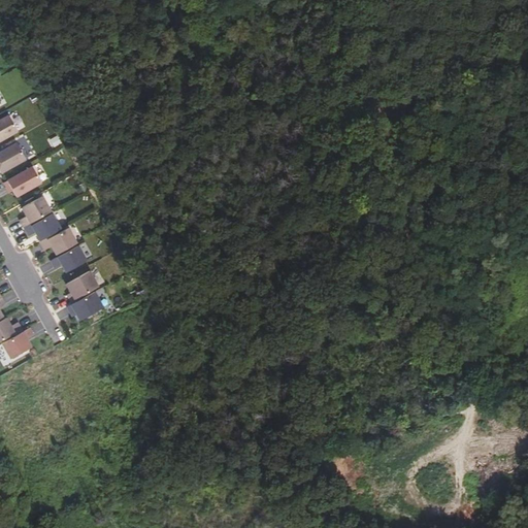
[(11,120),(0,125),(0,145),(20,135),(11,120)]
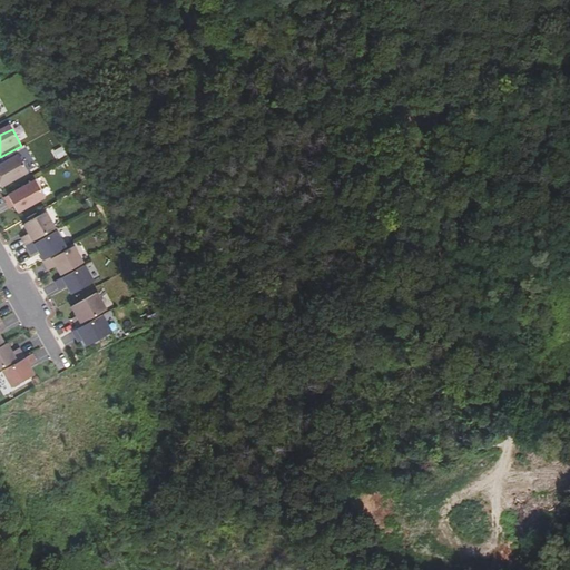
[(52,150),(57,159),(65,155),(60,147),(52,150)]
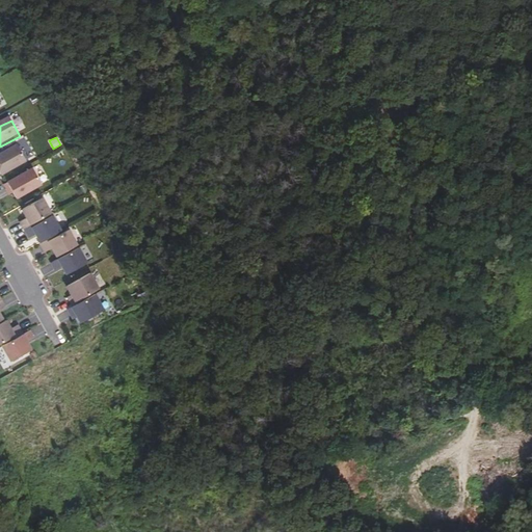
[(28,164),(19,149),(0,159),(0,173),(3,179),(28,164)]
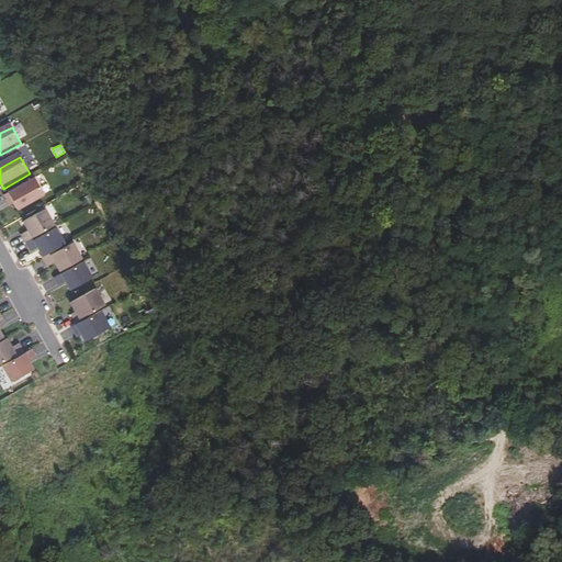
[(36,182),(7,199),(11,206),(14,204),(17,208),(20,214),(46,199),(36,182)]
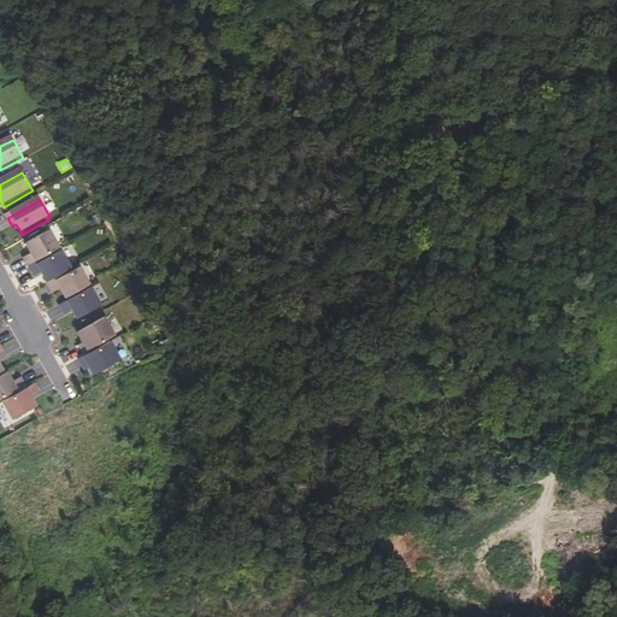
[(48,231),(24,245),(29,256),(22,259),(25,268),(30,265),(45,257),(59,250),(48,231)]
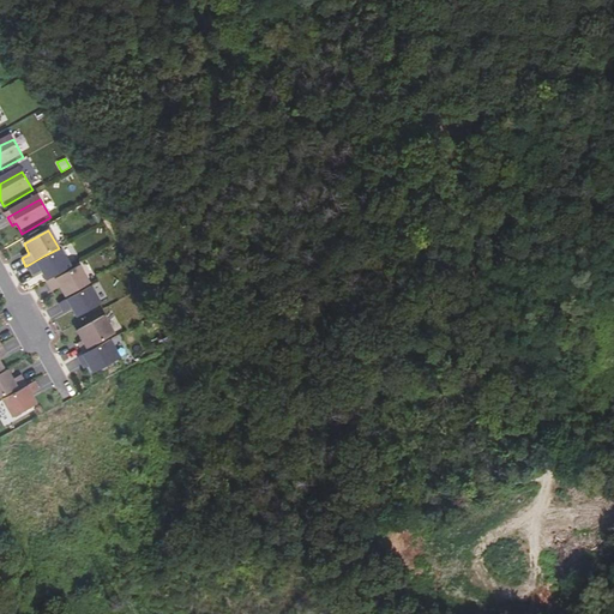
[(46,259),(26,269),(31,277),(40,272),(46,283),(64,272),(70,269),(60,251),(46,259)]
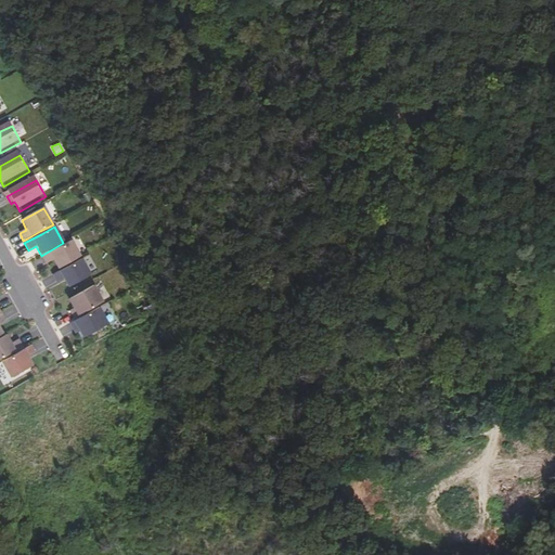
[(41,234),(40,231),(27,239),(23,241),(24,243),(41,234)]
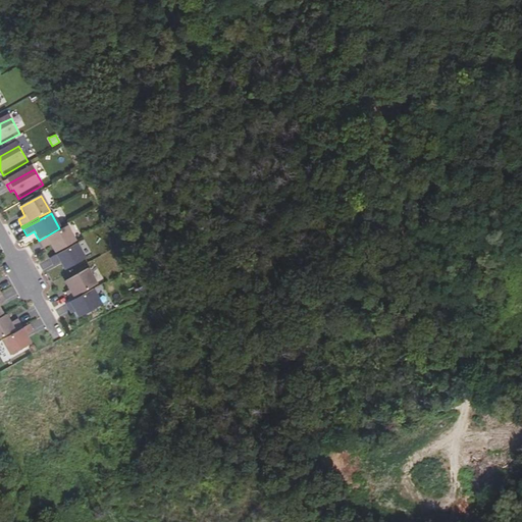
[(55,233),(39,243),(43,250),(50,246),(54,254),(70,245),(75,243),(67,227),(55,233)]
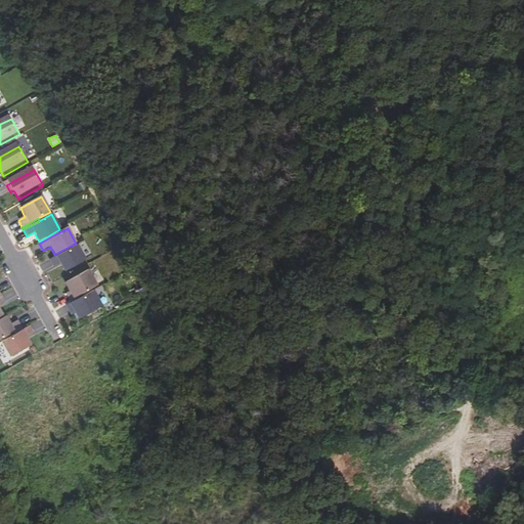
[(55,234),(54,232),(39,242),(38,242),(39,244),(55,234)]
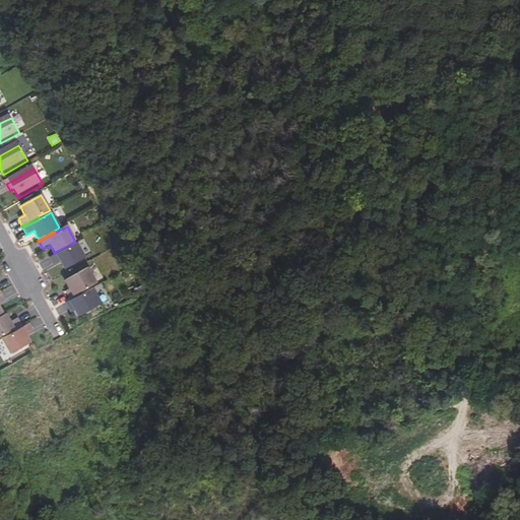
[(55,255),(49,259),(53,266),(60,262),(64,270),(85,259),(76,244),(71,247),(55,255)]
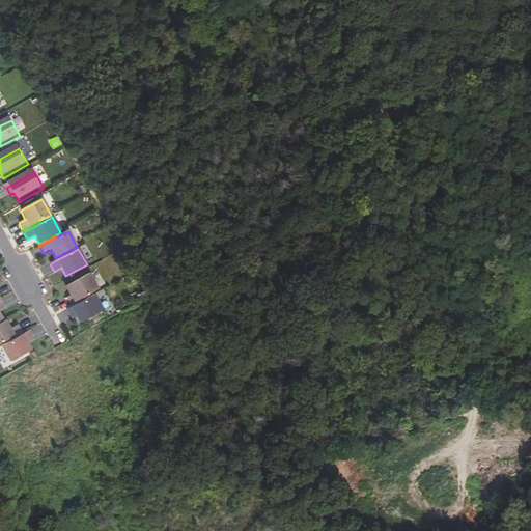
[(55,258),(56,260),(73,252),(72,249),(55,258)]
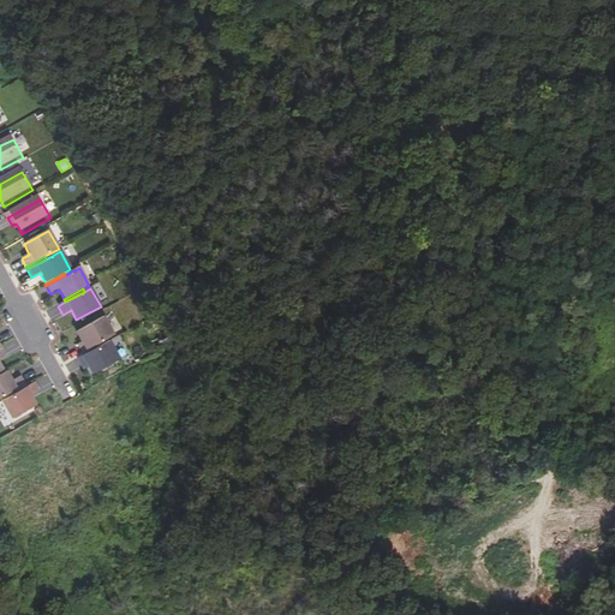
[(103,318),(76,334),(82,344),(77,346),(82,354),(100,345),(114,336),(103,318)]
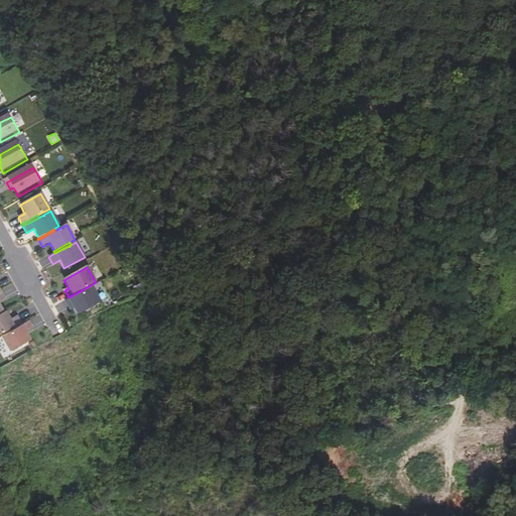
[(70,299),(66,302),(69,308),(73,306),(75,309),(78,315),(100,302),(92,287),(85,291),(70,299)]
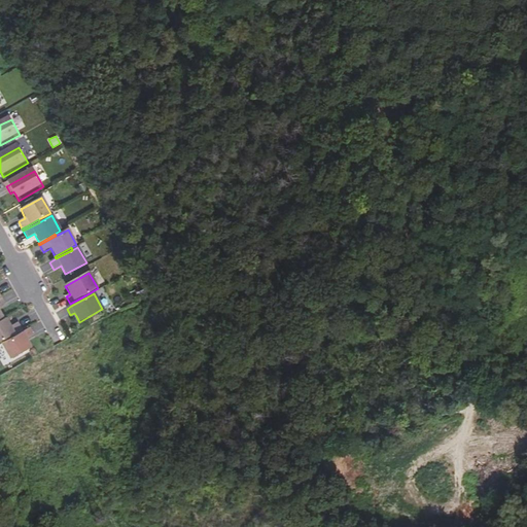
[(85,295),(70,304),(71,306),(86,297),(85,295)]
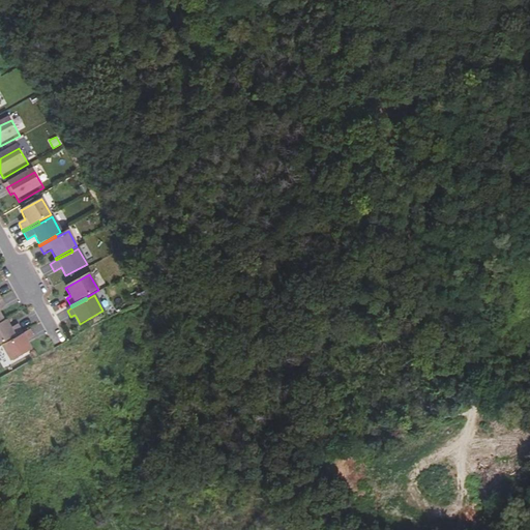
[(0,323),(0,344),(6,341),(22,332),(18,325),(10,329),(6,321),(4,322),(0,323)]
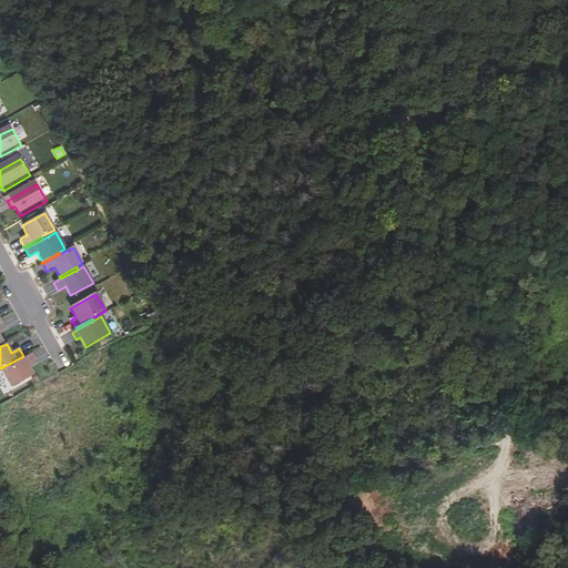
[(32,352),(37,362),(48,356),(43,347),(32,352)]
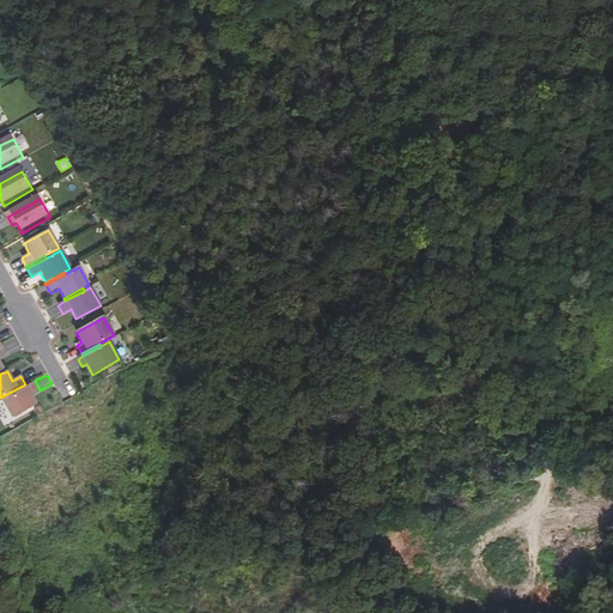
[(38,390),(34,383),(26,387),(8,396),(2,400),(12,418),(36,405),(30,395),(38,390)]
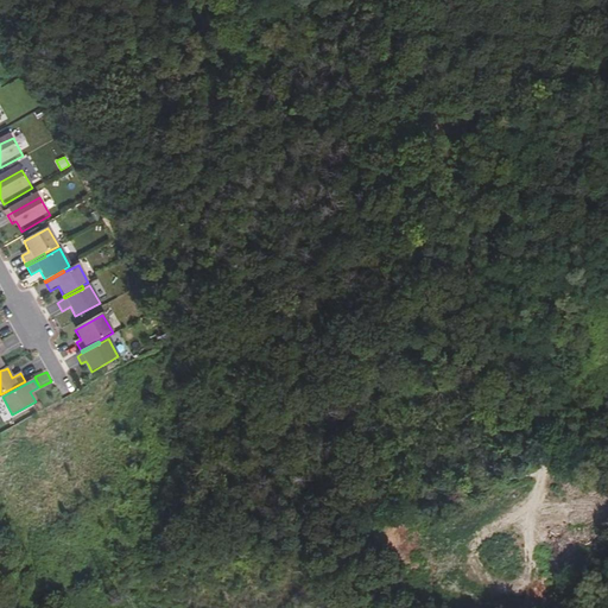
[(26,384),(25,381),(7,391),(8,393),(26,384)]
